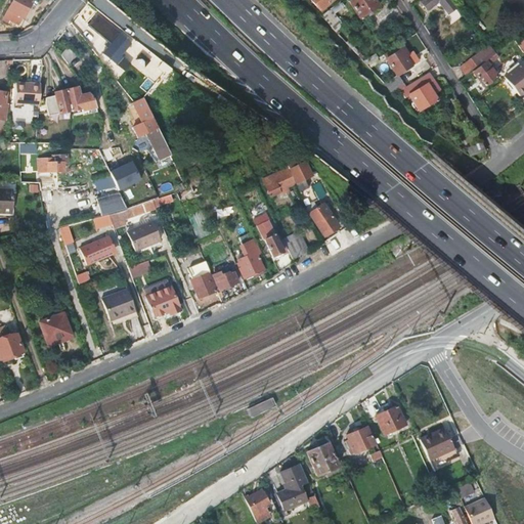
[(32,0),(14,0),(3,22),(7,24),(9,20),(17,26),(18,24),(20,25),(24,19),(25,20),(34,1),(32,0)]
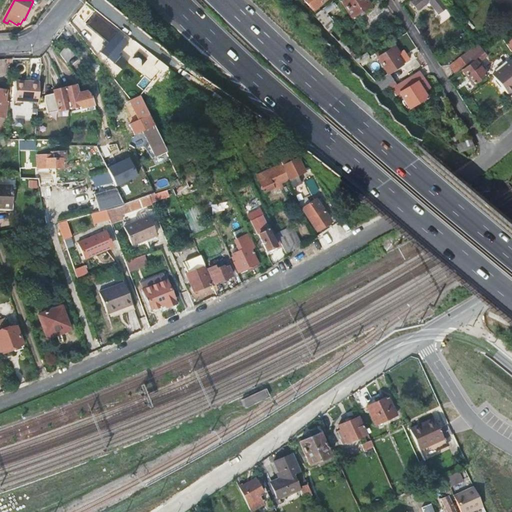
[(304,0),(313,9),(322,0),(304,0)]
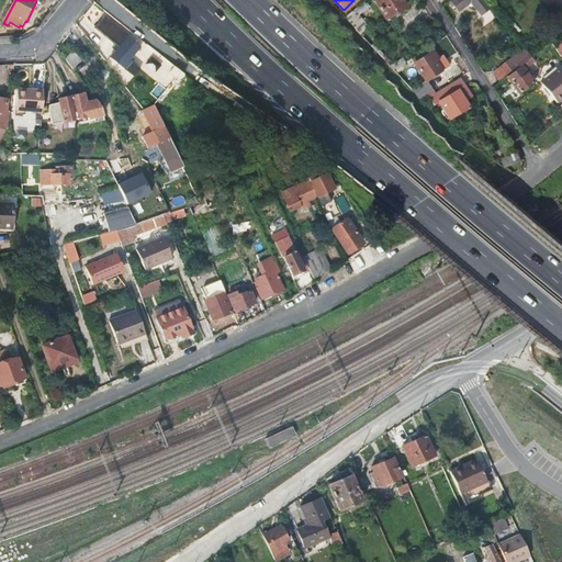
[(402,0),(383,0),(377,6),(389,23),(408,9),(402,0)]
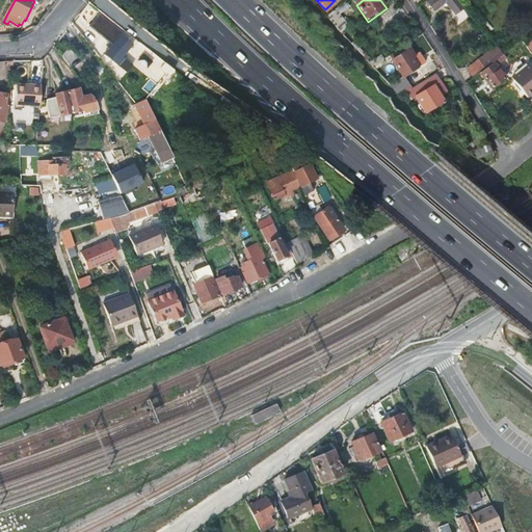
[(430,0),(428,2),(434,10),(445,3),(454,15),(464,7),(457,0),(430,0)]
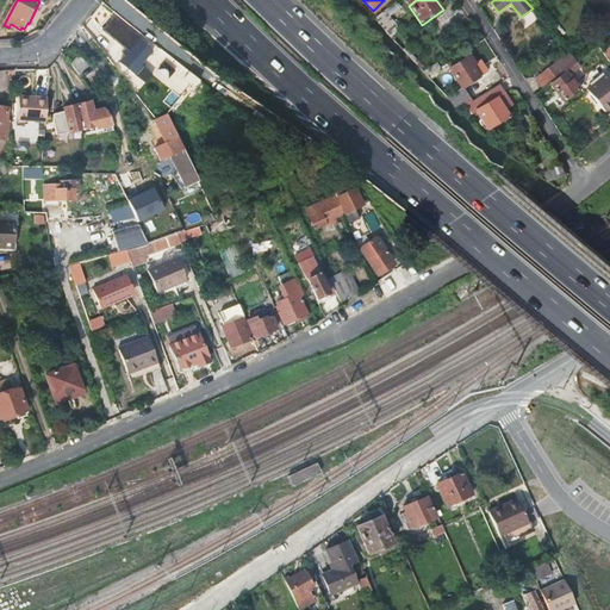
[(609,0),(589,0),(589,1),(608,24),(609,20),(609,0)]
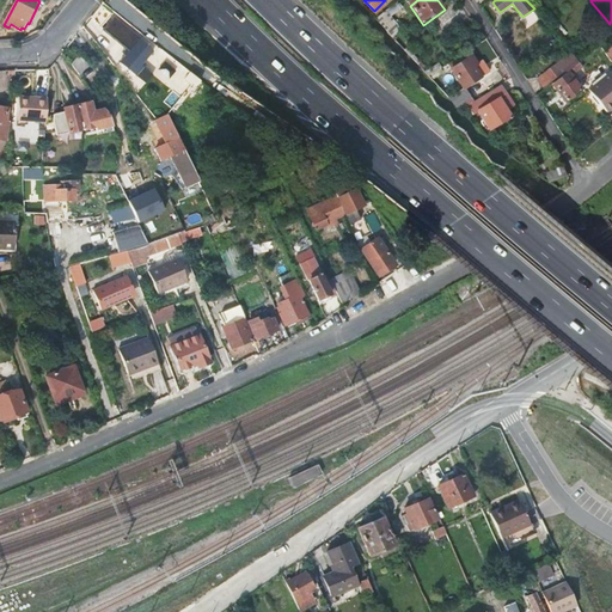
[(153,51),(139,40),(121,63),(138,77),(145,67),(142,66),(153,51)]
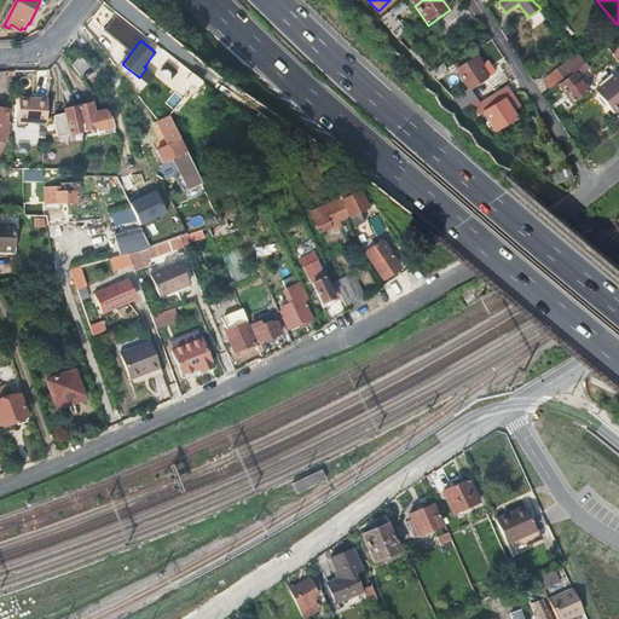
[(475,51),(456,63),(461,70),(458,71),(475,100),(492,90),(486,79),(490,76),(475,51)]
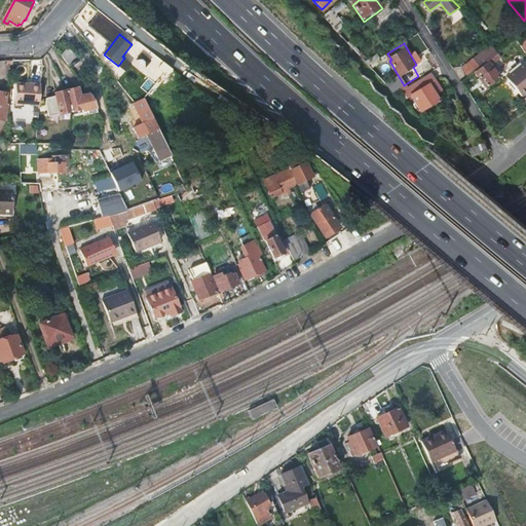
[(493,46),(475,61),(477,64),(480,67),(481,68),(488,62),(499,53),(497,51),(493,46)]
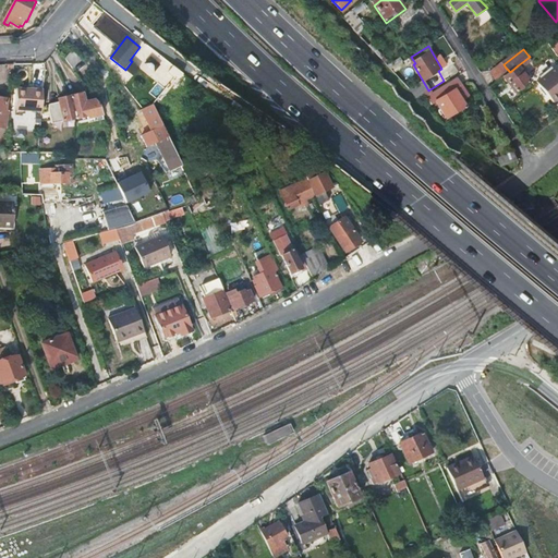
[(530,57),(518,65),(521,69),(532,60),(530,57)]
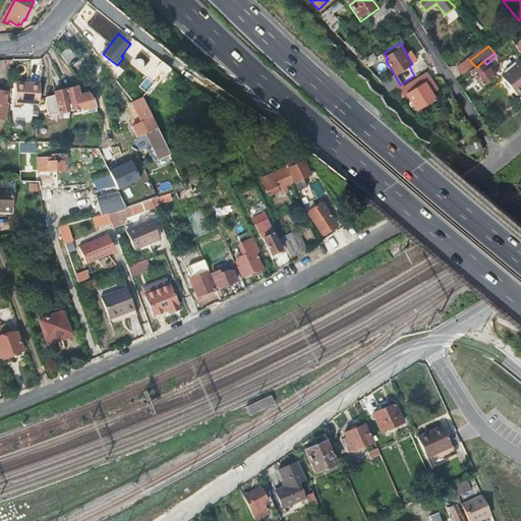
[(59,58),(66,66),(70,62),(64,54),(59,58)]
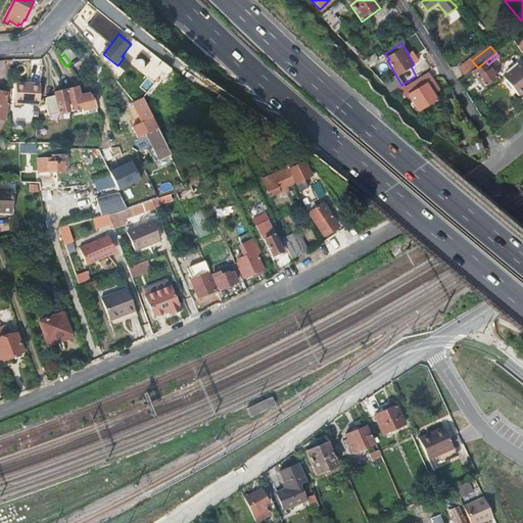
[(472,60),(460,68),(466,76),(477,66),(474,63),(472,60)]
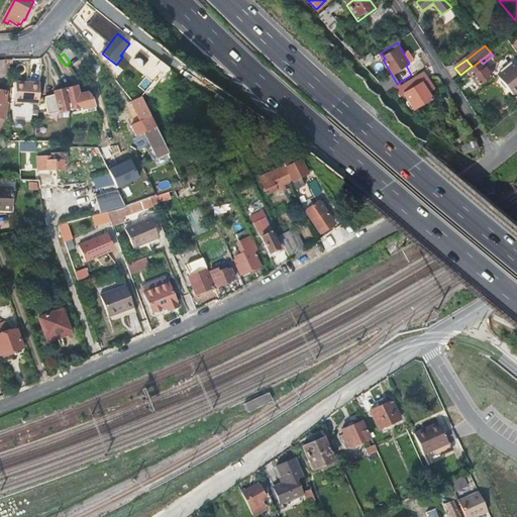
[(473,67),(467,72),(478,87),(492,76),(483,64),(480,61),(473,67)]
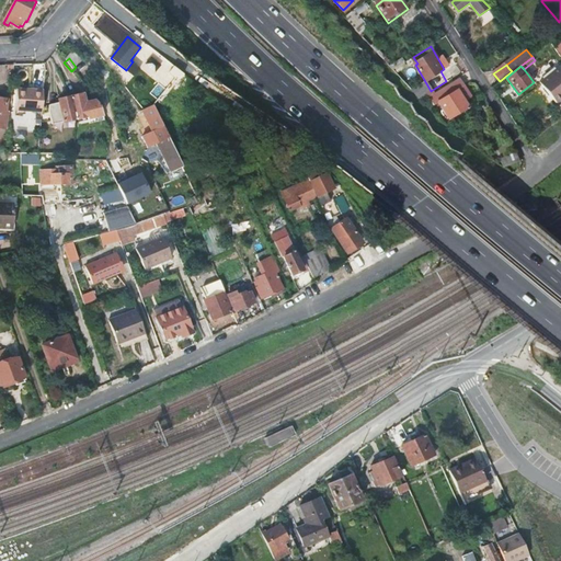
[(560,66),(541,82),(557,103),(560,99),(560,66)]
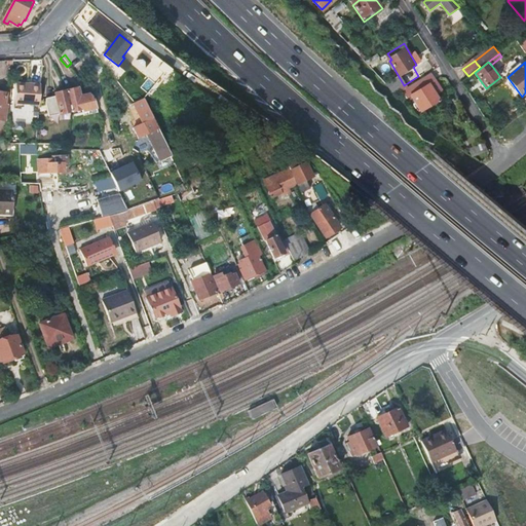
[(435,82),(430,74),(428,75),(407,88),(406,88),(403,90),(407,98),(411,96),(420,110),(438,100),(436,96),(442,92),(436,82),(435,82)]
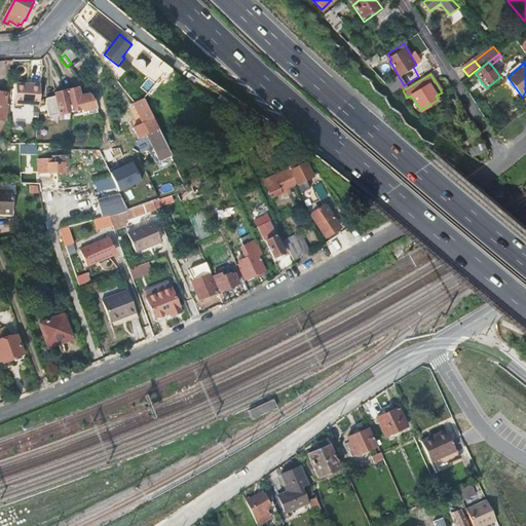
[(15,82),(13,103),(38,105),(40,84),(15,82)]
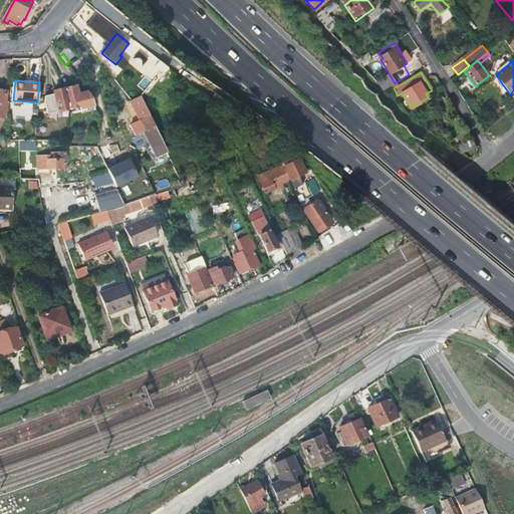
[(63,90),(70,110),(79,107),(80,109),(94,105),(93,101),(92,97),(88,93),(76,97),(73,87),(63,90)]
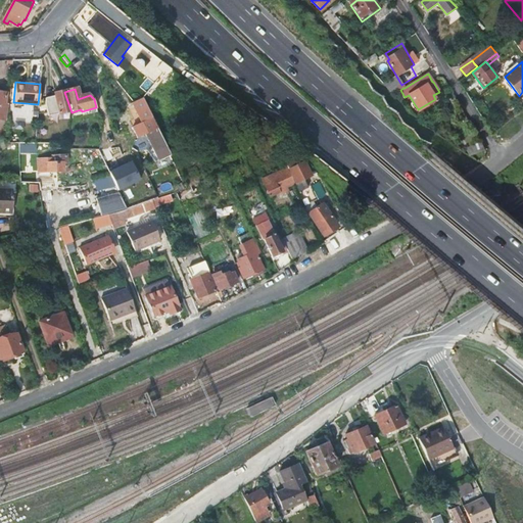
[(46,101),(51,119),(70,112),(72,112),(64,92),(63,92),(55,95),(56,97),(46,101)]
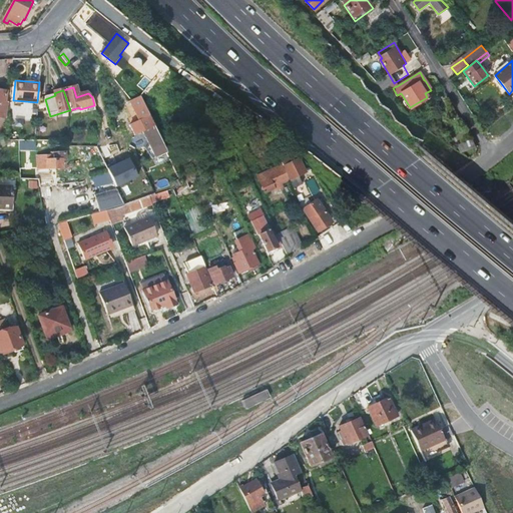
[(140,120),(130,125),(135,135),(146,129),(152,142),(155,141),(158,145),(162,143),(139,97),(130,101),(140,120)]
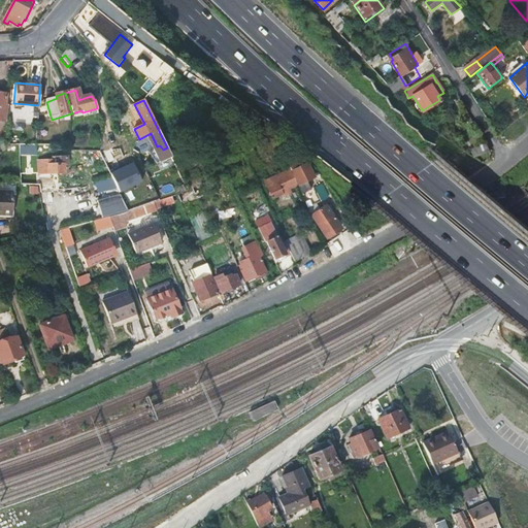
[(36,126),(35,144),(42,144),(44,126),(36,126)]
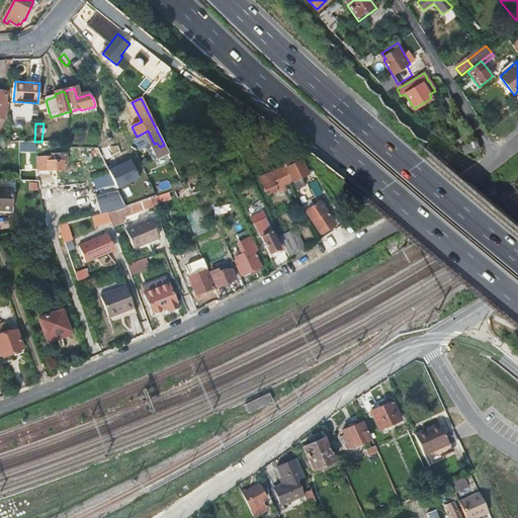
[(99,137),(98,150),(106,151),(107,139),(99,137)]
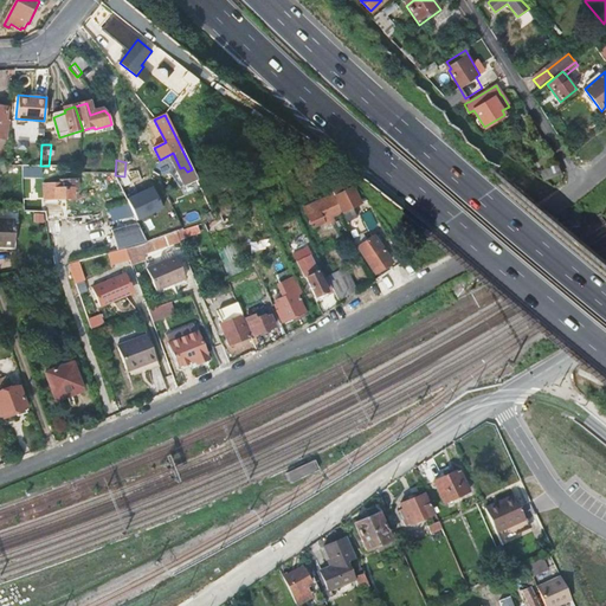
[(326,178),(331,189),(348,182),(335,174),(326,178)]
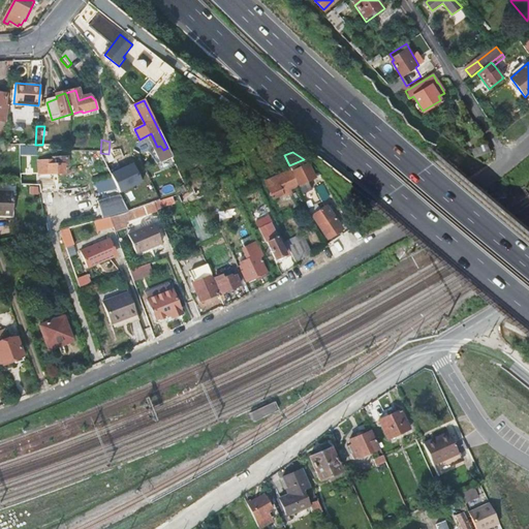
[(231,159),(235,168),(245,164),(241,154),(231,159)]
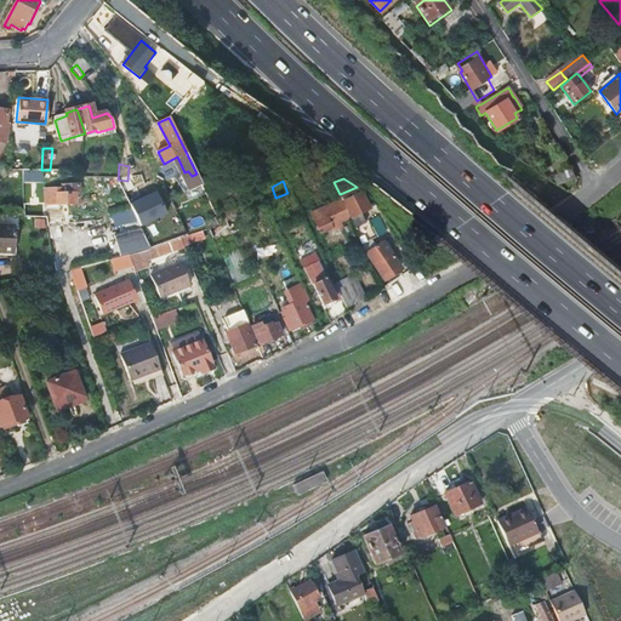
[(63,189),(45,189),(45,205),(74,204),(74,199),(77,199),(77,195),(79,195),(79,186),(63,186),(63,189)]
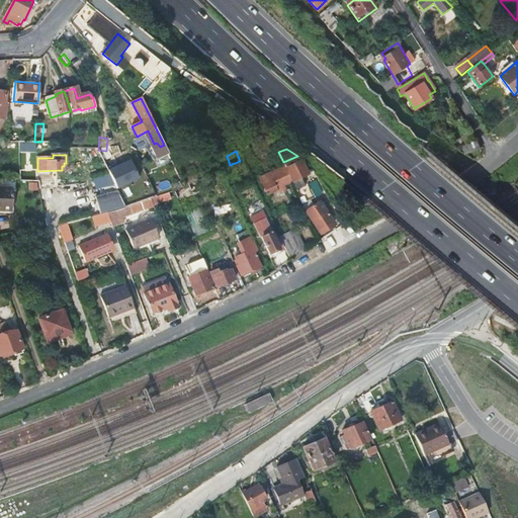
[(283,162),(296,190),(305,186),(303,179),(315,173),(307,163),(305,161),(297,156),(283,162)]
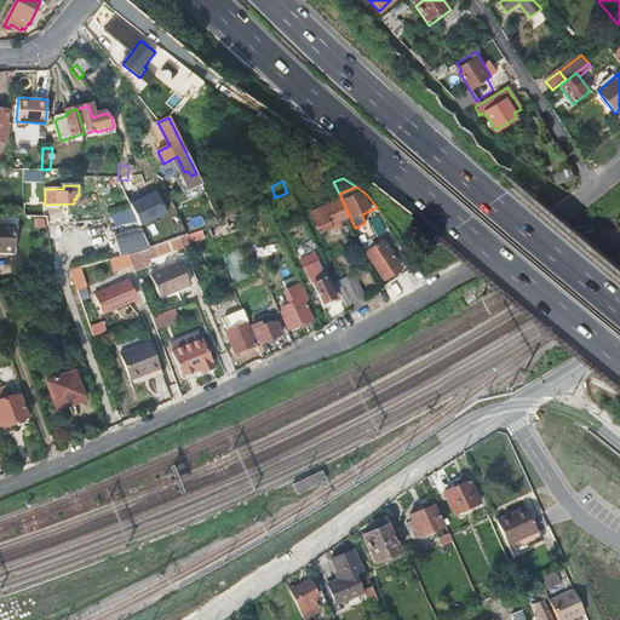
[(131,200),(139,224),(166,214),(158,190),(131,200)]
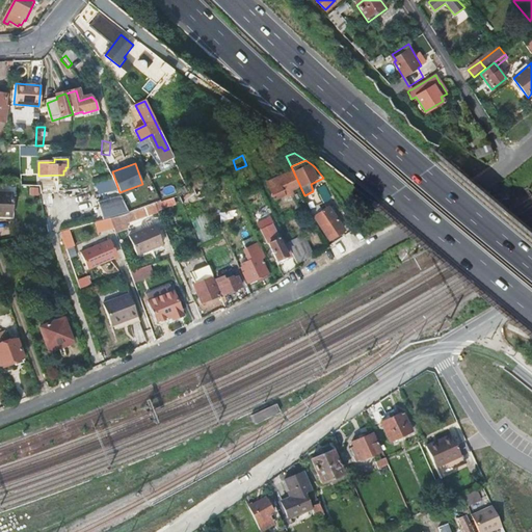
[(292,171),(266,183),(274,200),(284,195),(284,194),(299,187),(292,171)]
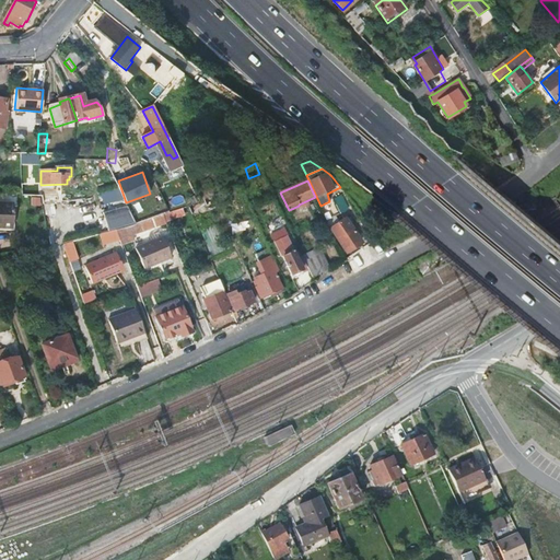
[(101,193),(104,205),(124,198),(119,187),(101,193)]
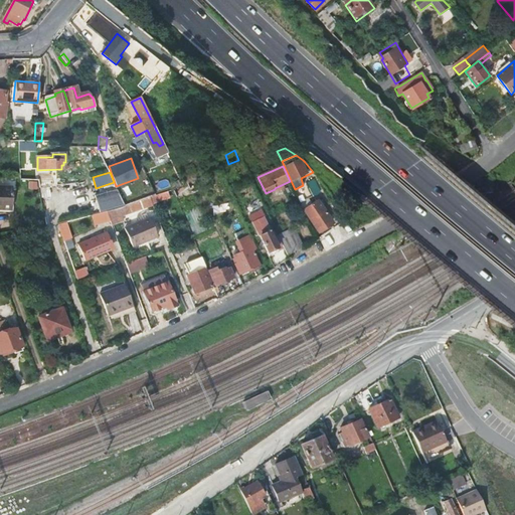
[(295,189),(301,202),(314,195),(308,183),(303,185),(295,189)]
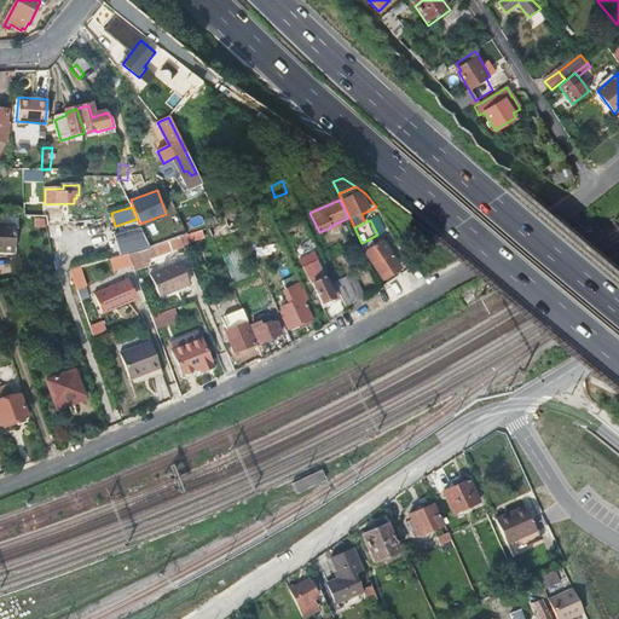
[(15,227),(0,225),(0,253),(13,254),(15,227)]
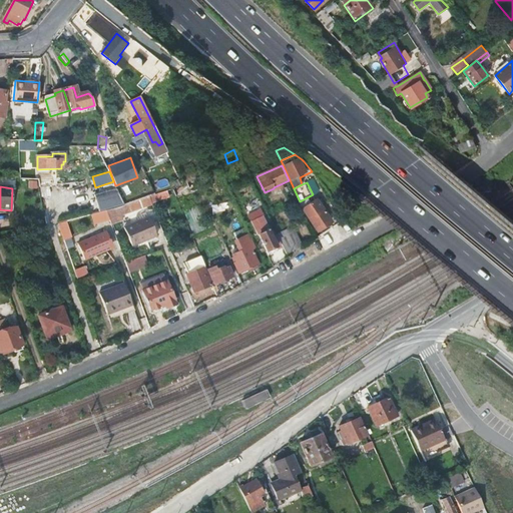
[(94,195),(99,212),(105,210),(124,204),(116,189),(94,195)]
